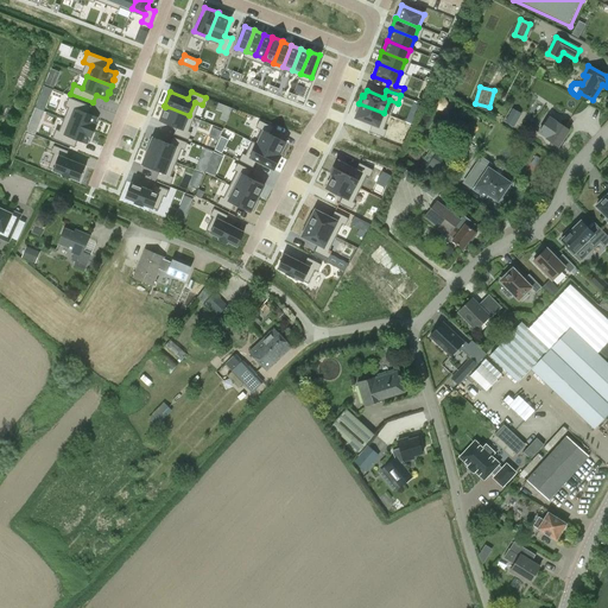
[(74,109),(69,121),(94,131),(96,125),(95,124),(97,118),(88,114),(92,106),(69,96),(65,106),(74,109)]
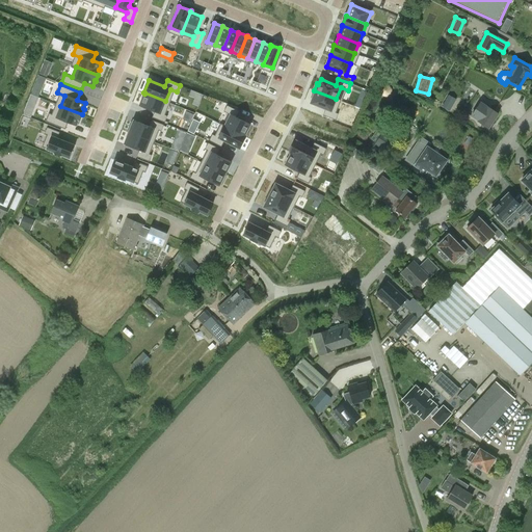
[(453,87),(442,107),(451,112),(461,91),(453,87)]
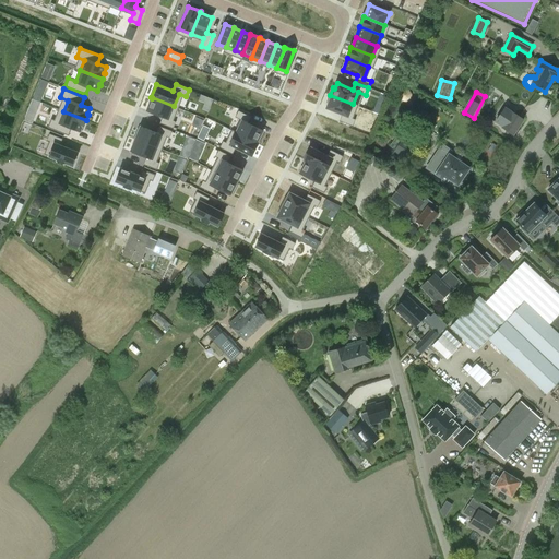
[(348,117),(353,104),(330,95),(328,102),(329,103),(326,108),(342,115),(340,121),(353,127),(355,119),(348,117)]
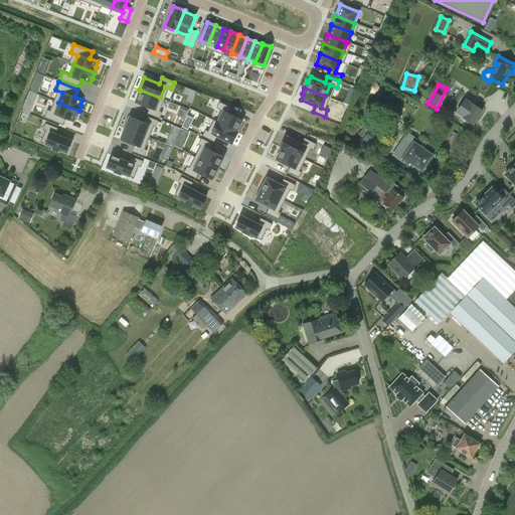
[(140,90),(140,91),(136,102),(150,108),(148,114),(160,118),(162,112),(156,110),(160,98),(140,90)]
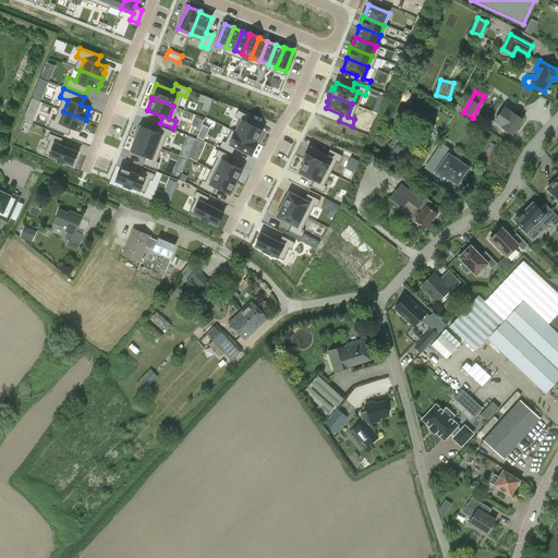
[(256,143),(256,142),(263,131),(247,123),(251,117),(239,110),(235,117),(242,120),(235,132),(256,143)]
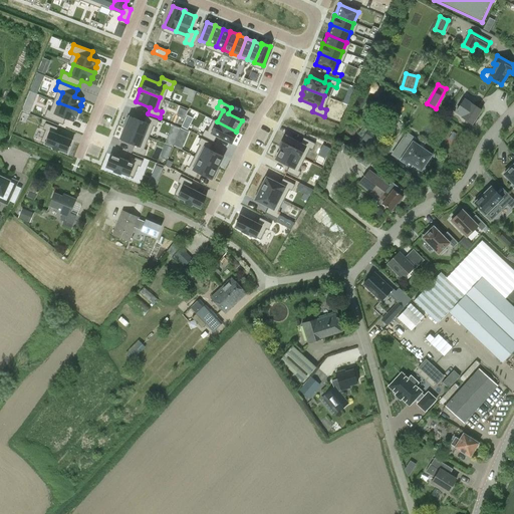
[(79,110),(58,102),(54,111),(47,108),(44,116),(63,124),(66,117),(73,120),(76,115),(77,115),(79,110)]
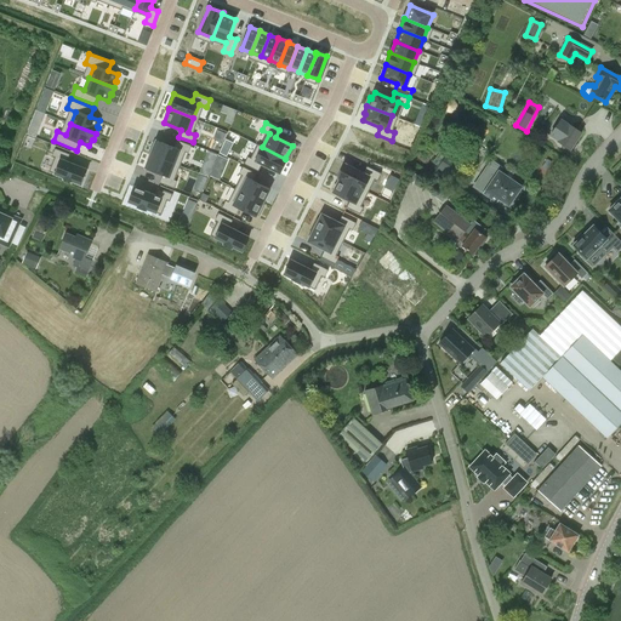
[(559,142),(558,143),(570,151),(581,135),(569,126),(565,132),(557,126),(551,136),(559,142)]
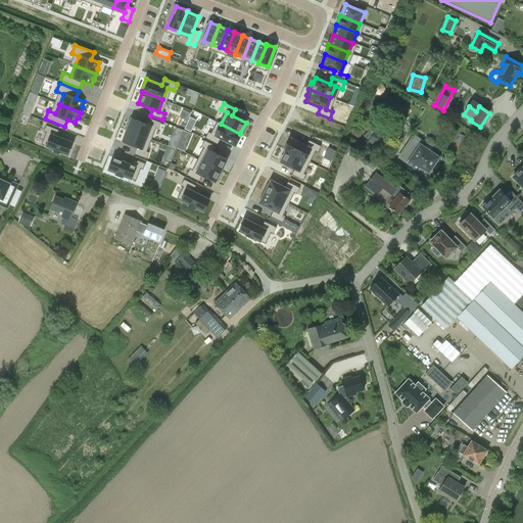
[(127,130),(147,138),(152,126),(158,129),(161,123),(149,117),(146,124),(132,117),(131,120),(130,120),(127,128),(128,128),(127,130)]
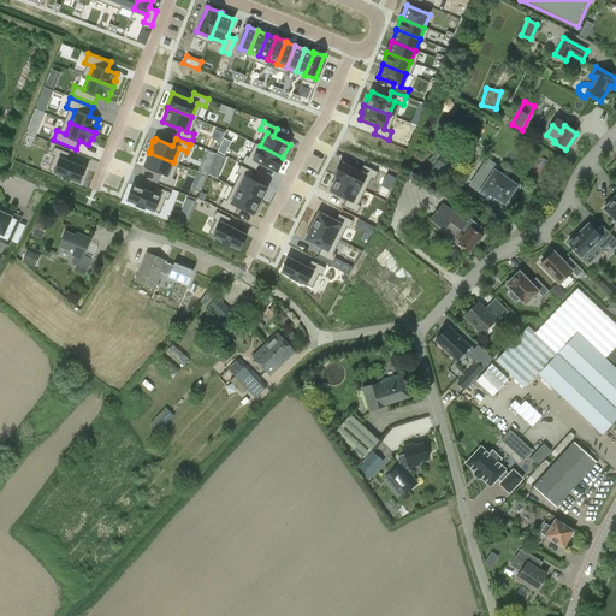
[(254,159),(246,155),(242,163),(256,170),(260,163),(278,172),(284,158),(283,157),(283,158),(260,146),(254,159)]
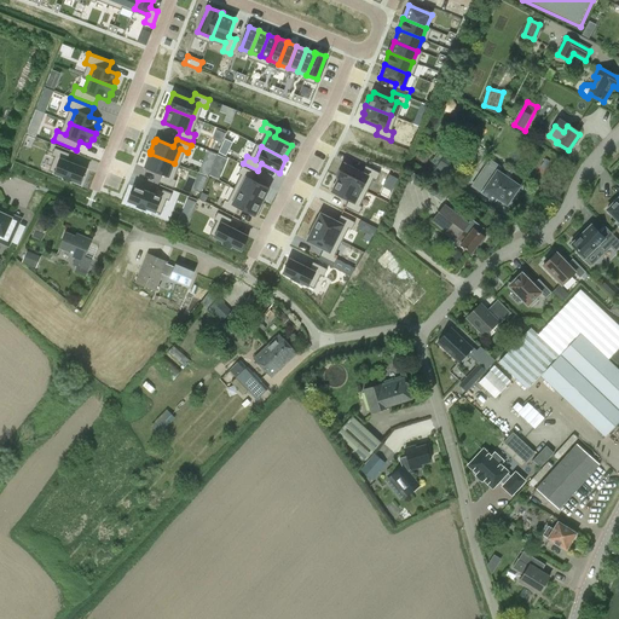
[(81,184),(87,169),(67,161),(70,154),(56,148),(52,155),(61,158),(55,173),(64,177),(63,178),(71,181),(73,180),(81,184)]
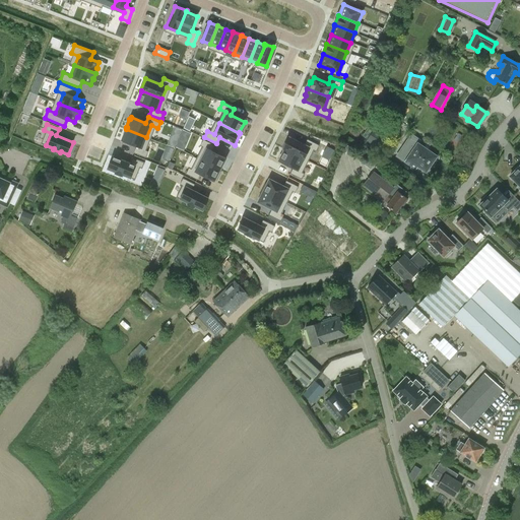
[(134,152),(146,157),(148,151),(141,148),(146,137),(126,129),(122,140),(136,146),(134,152)]
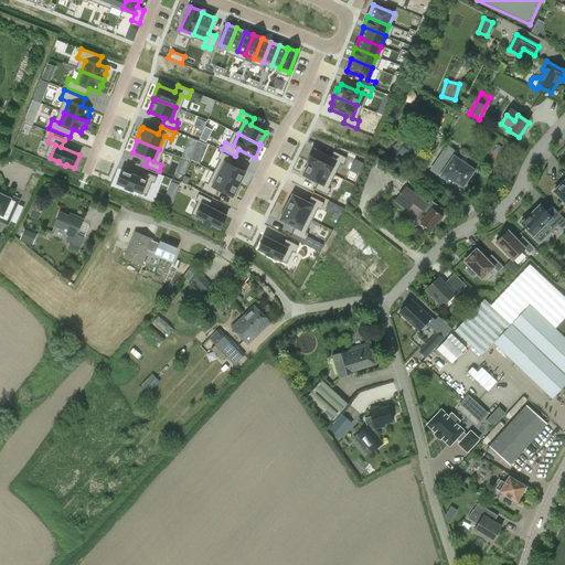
[(413,163),(420,151),(406,141),(398,153),(413,163)]
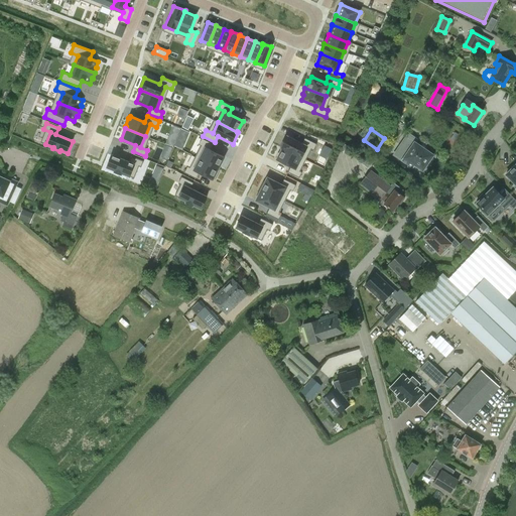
[(414,165),(423,171),(433,156),(414,143),(416,140),(408,134),(400,146),(405,149),(398,158),(413,168),(414,165)]
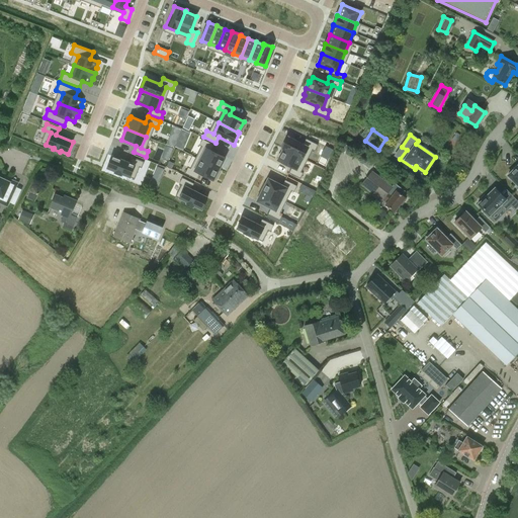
[(309,147),(315,151),(318,145),(306,139),(303,145),(288,137),(282,149),(283,149),(303,158),(309,147)]
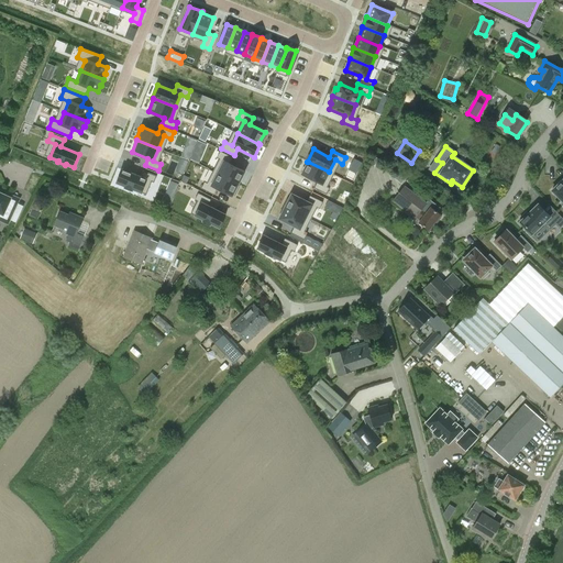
[(233,157),(220,151),(217,157),(224,161),(218,173),(239,184),(245,172),(230,164),(233,157)]
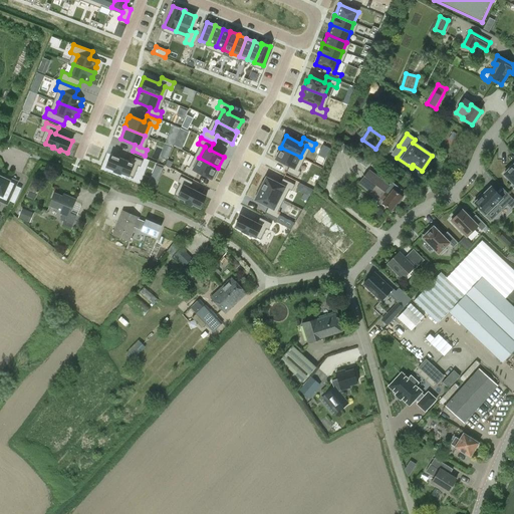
[(281,148),(275,159),(289,166),(286,172),(298,177),(301,172),(294,168),(300,157),(281,148)]
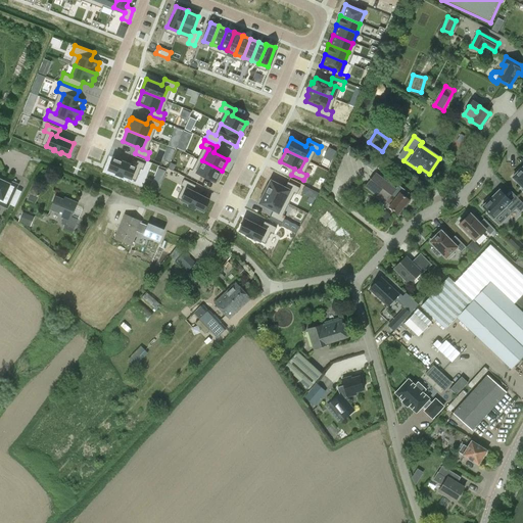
[(113,157),(108,170),(116,173),(116,174),(123,177),(124,176),(132,179),(136,167),(143,170),(146,163),(134,158),(131,164),(113,157)]
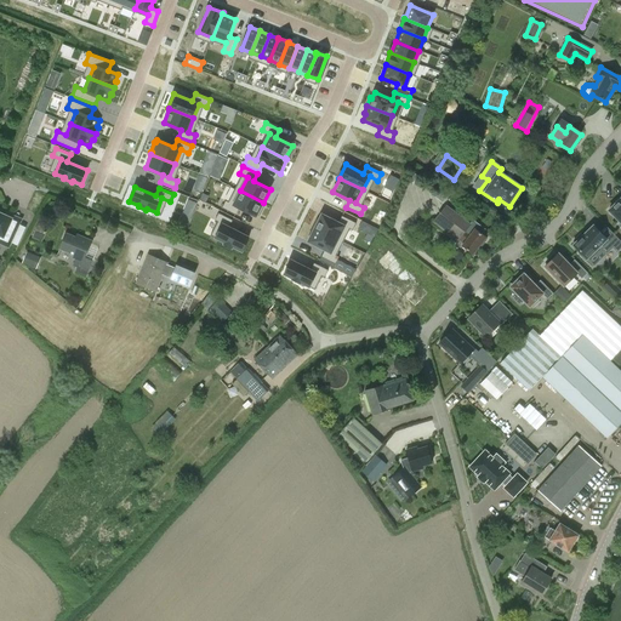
[(262,204),(263,203),(240,191),(233,204),(226,200),(222,208),(237,215),(240,208),(256,216),(257,214),(260,215),(265,205),(262,204)]
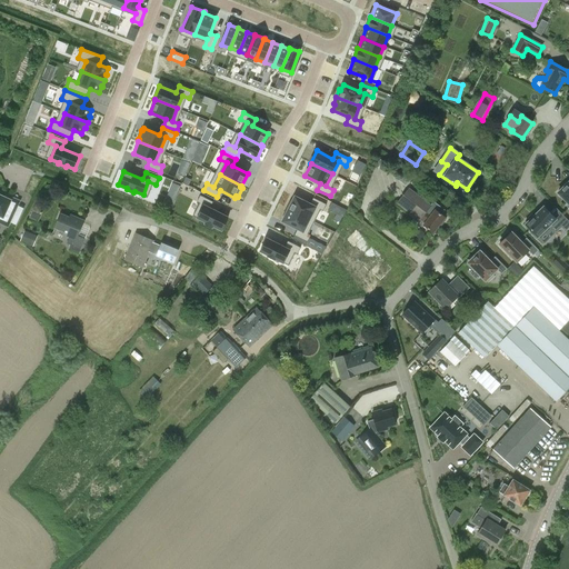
[(568,182),(558,193),(568,205),(568,207),(567,206),(567,207),(568,208),(568,182)]
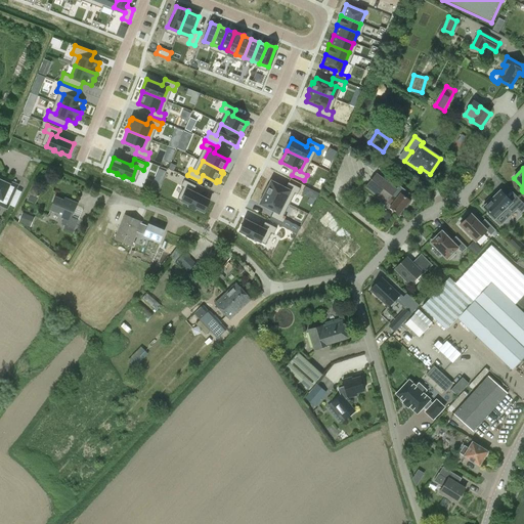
[(397,189),(377,174),(365,188),(386,205),(387,203),(391,206),(390,208),(399,215),(405,208),(406,209),(410,203),(409,202),(410,202),(406,199),(409,194),(399,186),(397,189)]
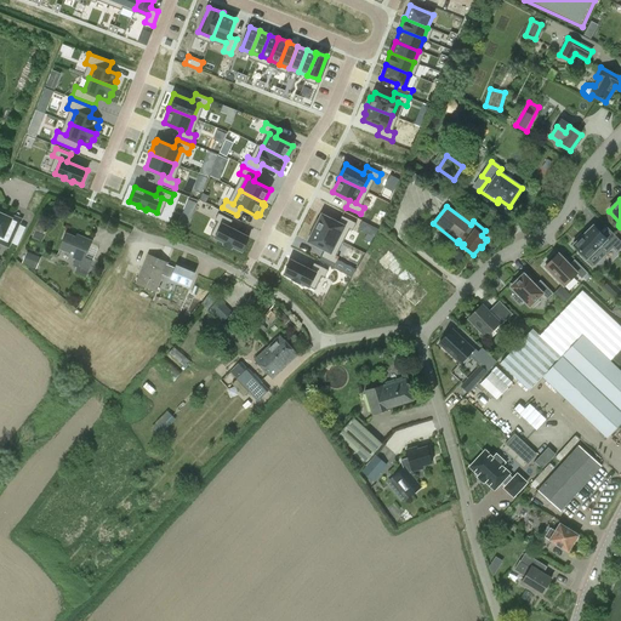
[(0,243),(9,248),(18,227),(10,223),(12,217),(3,212),(1,215),(0,214),(0,243)]
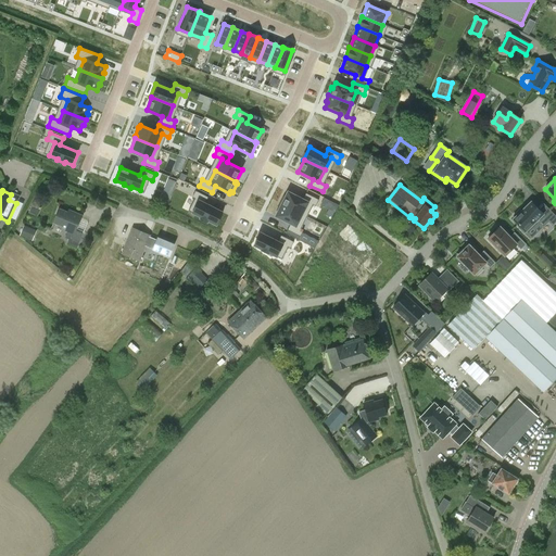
[(209,197),(196,190),(192,197),(200,200),(193,213),(201,217),(201,218),(207,222),(209,220),(216,225),(223,212),(205,203),(209,197)]
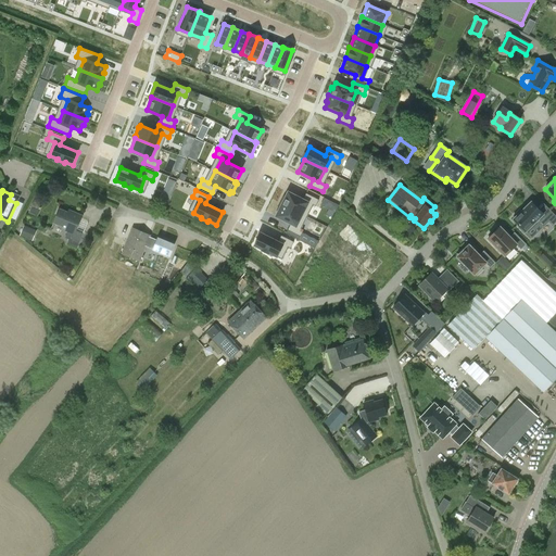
[(318,199),(306,192),(303,199),(288,191),(286,197),(283,196),(280,203),(303,214),(308,202),(316,205),(318,199)]
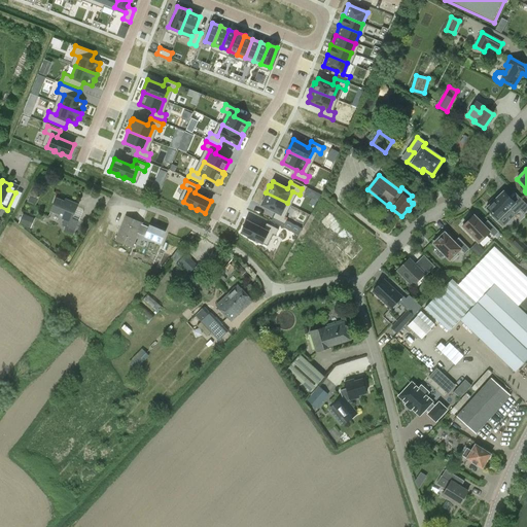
[(281,214),(287,203),(266,192),(262,199),(265,200),(261,205),(276,211),(273,217),(284,223),(287,217),(281,214)]
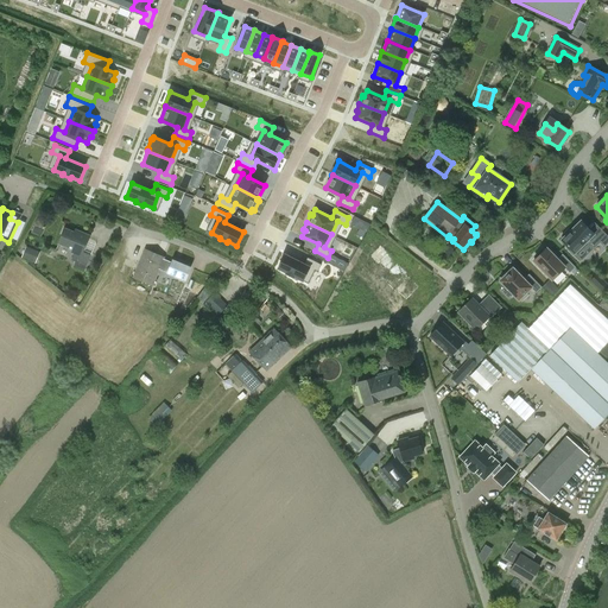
[(607,242),(607,236),(597,226),(591,232),(581,222),(571,232),(569,230),(562,238),(563,239),(562,241),(569,247),(567,249),(574,255),(575,254),(577,255),(583,249),(588,254),(600,242),(605,247),(607,242)]
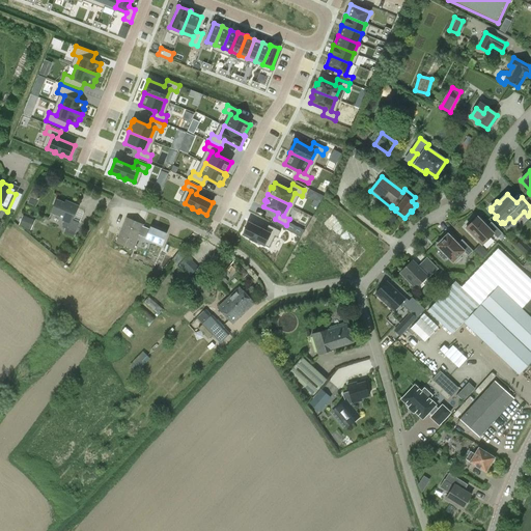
[(67,232),(75,235),(79,224),(73,221),(79,206),(70,203),(68,205),(57,200),(51,214),(63,219),(62,221),(64,222),(62,228),(68,230),(67,232)]
